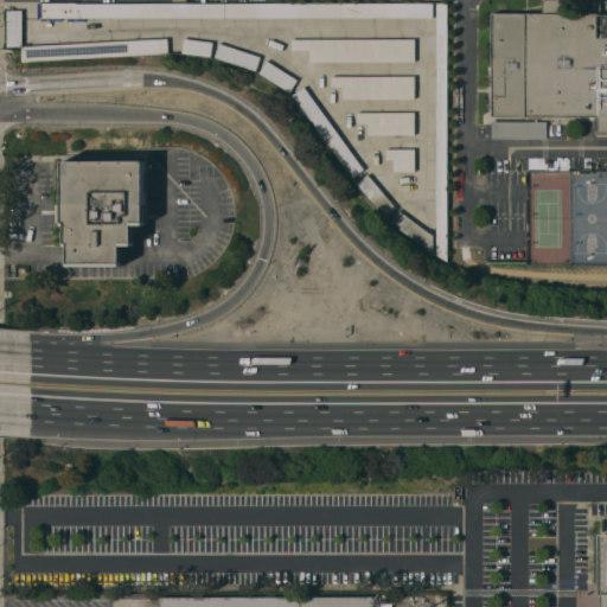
[(606,134),(598,134),(598,116),(491,116),(491,13),(542,13),(542,0),(562,0),(562,13),(606,13),(606,134)]
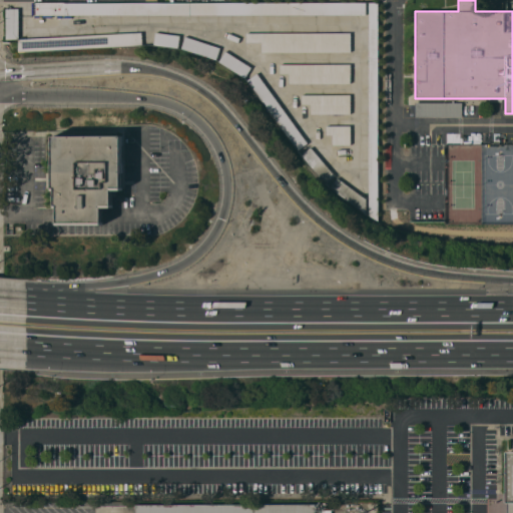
[(366,2),(366,15),(190,15),(190,3),(366,2)]
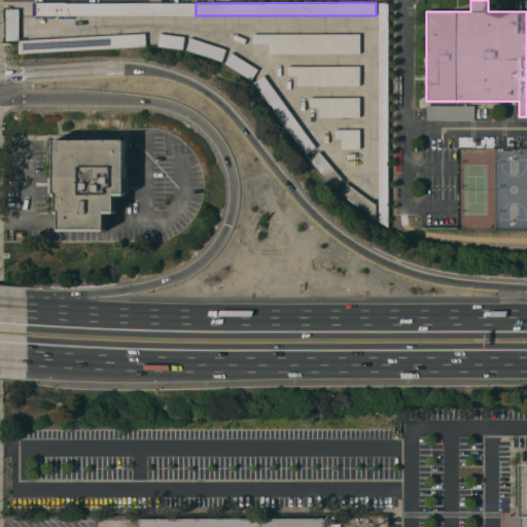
[(379,2),(390,2),(390,225),(388,225),(379,220),(379,2)]
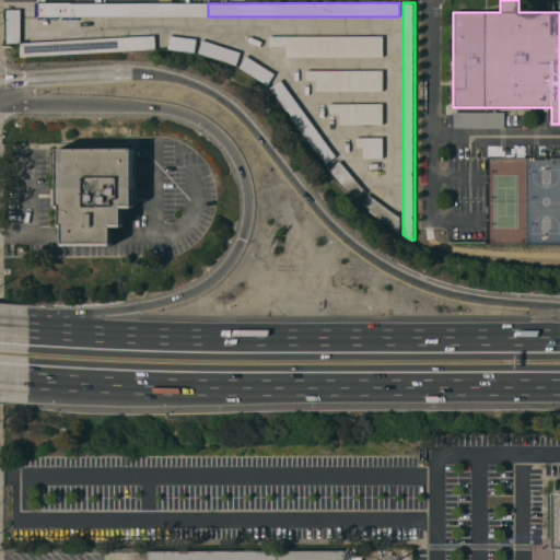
[(207,3),(208,16),(78,16),(78,20),(38,19),(38,16),(36,16),(36,4),(207,3)]
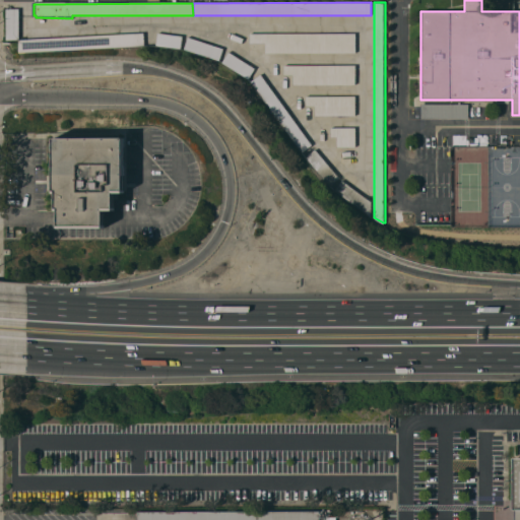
[(19,8),(19,40),(18,40),(6,40),(6,8),(19,8)]
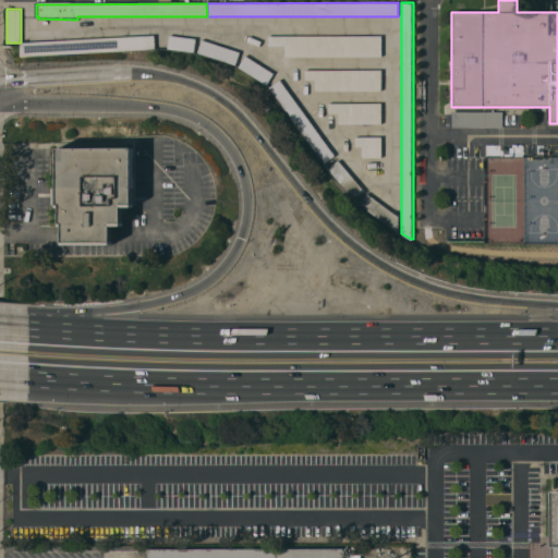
[(20,56),(20,43),(21,43),(154,35),(155,48),(20,56)]
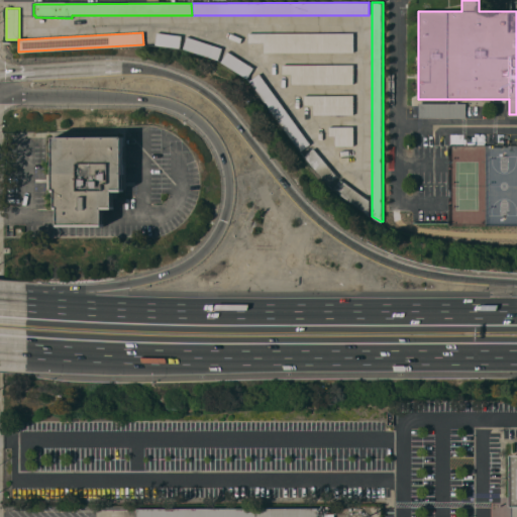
[(181,35),(180,48),(154,44),(157,32),(181,35)]
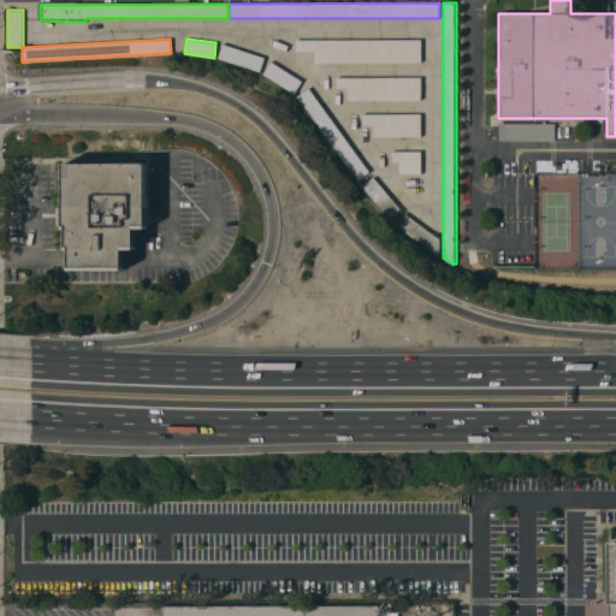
[(421,40),(421,63),(314,63),(314,52),(295,52),(295,40),(421,40)]
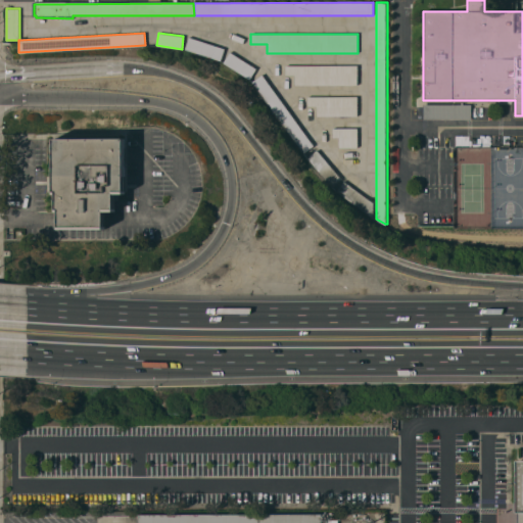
[(225,49),(221,61),(185,49),(188,37),(225,49)]
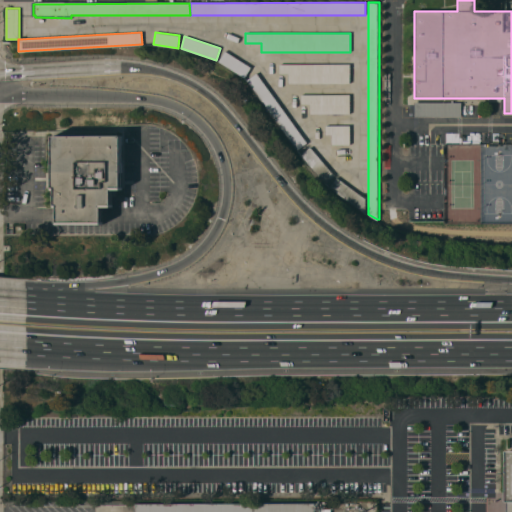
[(251,67),(244,78),(218,61),(225,51),(251,67)]
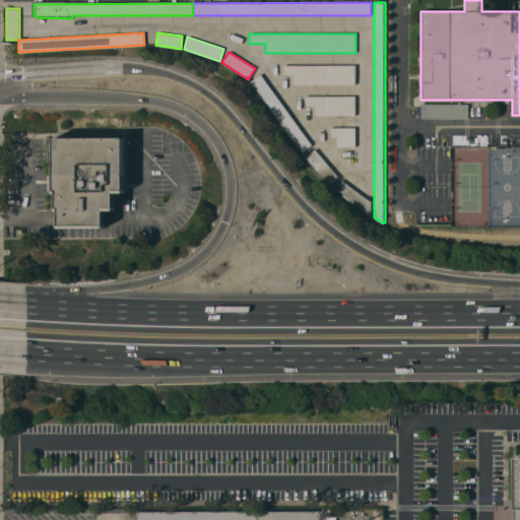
[(355,65),(355,84),(293,84),(293,75),(283,75),(283,65),(355,65)]
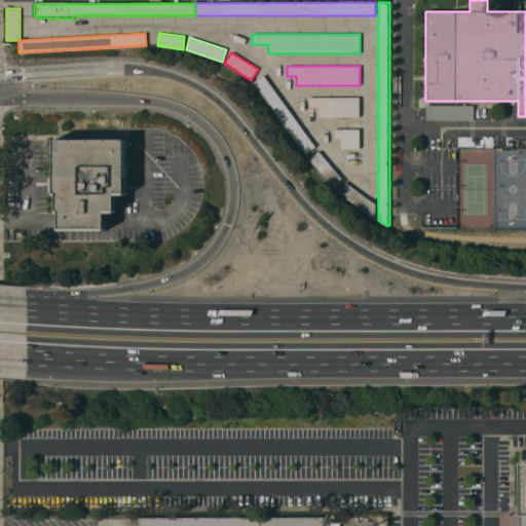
[(314,147),(305,154),(253,82),(263,75),(314,147)]
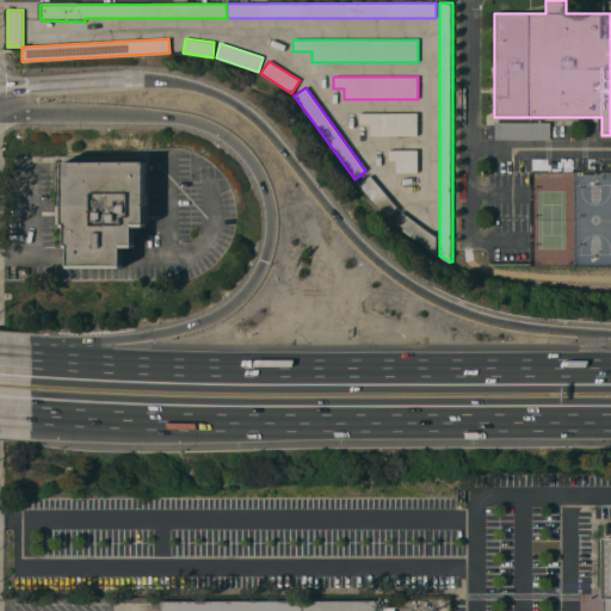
[(417,112),(418,135),(370,136),(370,124),(358,124),(358,113),(417,112)]
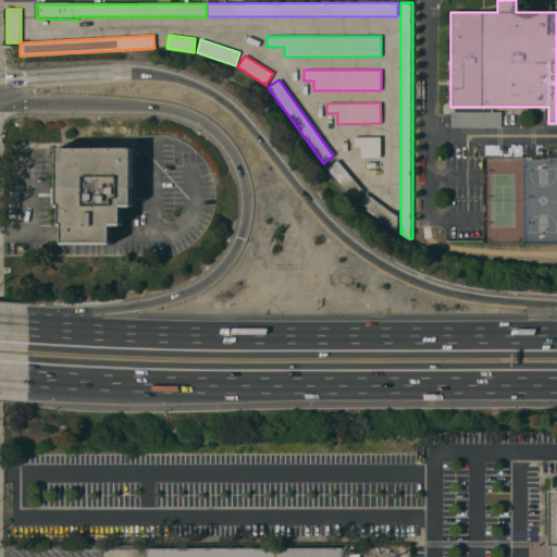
[(449,126),(449,110),(500,110),(502,127),(449,126)]
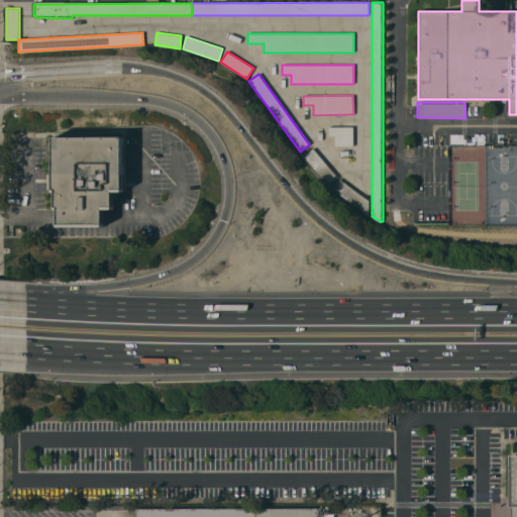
[(353,126),(353,145),(334,145),(334,136),(328,136),(328,126),(353,126)]
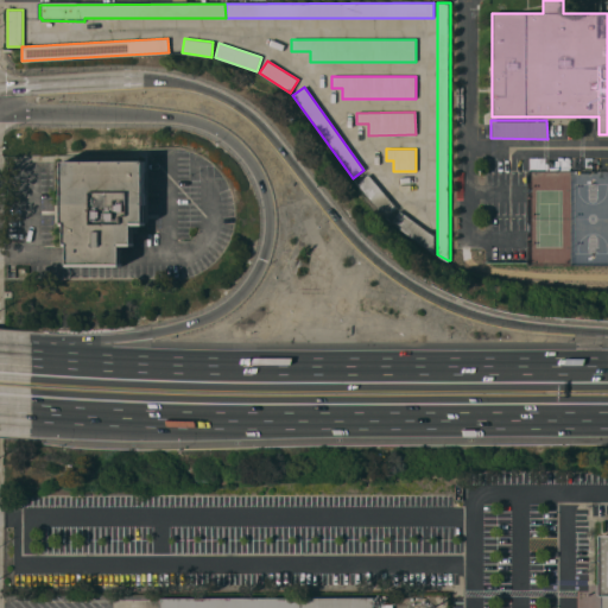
[(145,226),(133,226),(133,246),(121,246),(121,259),(121,266),(69,266),(69,260),(69,246),(65,246),(65,226),(63,226),(62,160),(144,160),(145,226)]
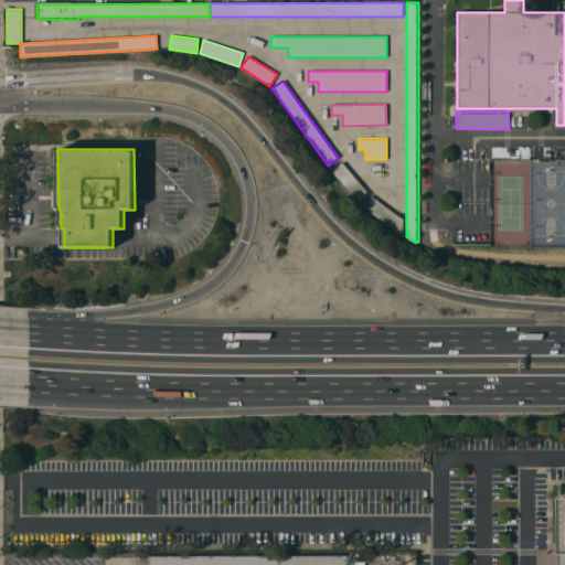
[(369,193),(359,201),(332,171),(342,162),(369,193)]
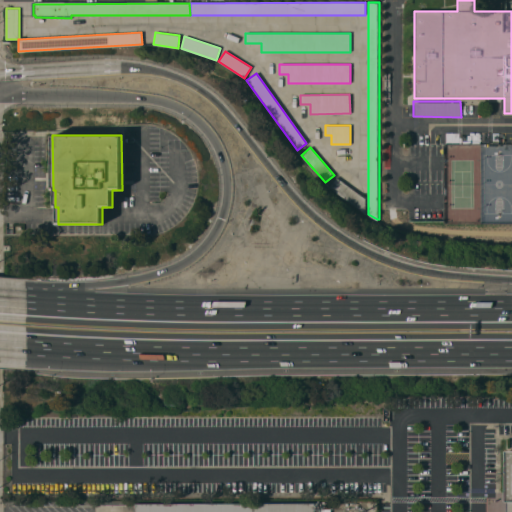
[(365,199),(365,211),(364,212),(330,187),(337,178),(365,199)]
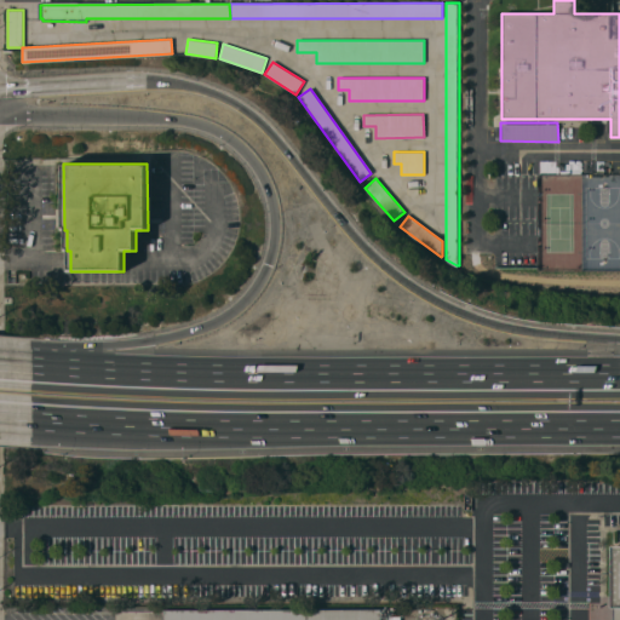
[(600,552),(619,551),(619,619),(604,619),(606,609),(600,609),(600,552)]
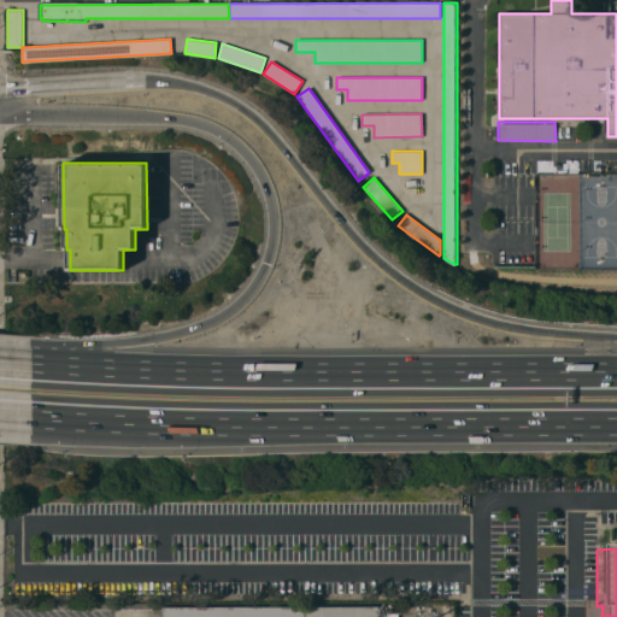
[(166,607),(166,616),(386,616),(386,606),(166,607)]
